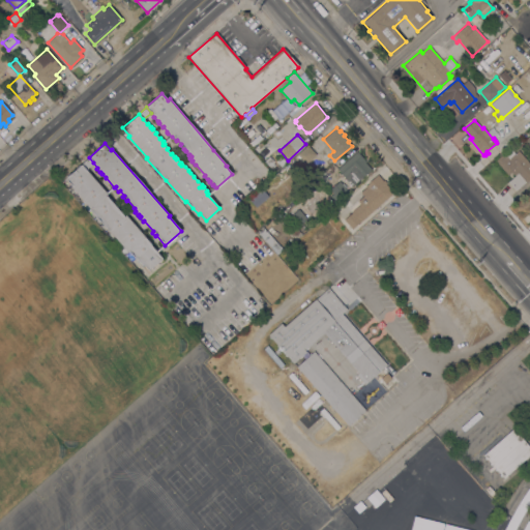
[(305,164),(297,154),(307,145),(316,154),(305,164)]
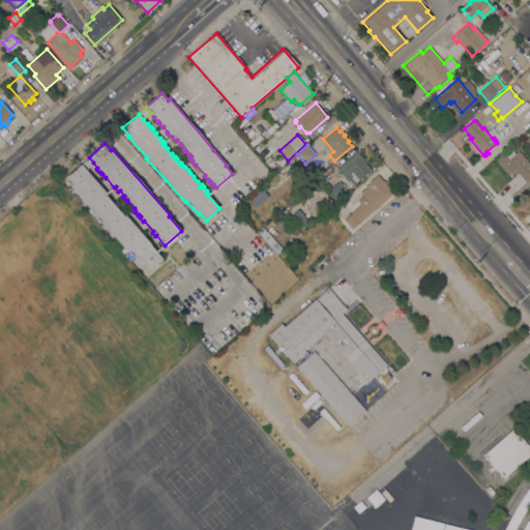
[(519,151),(529,164),(529,179),(526,183),(525,182),(516,190),(508,182),(514,176),(511,172),(507,175),(495,160),(509,148),(514,154),(519,151)]
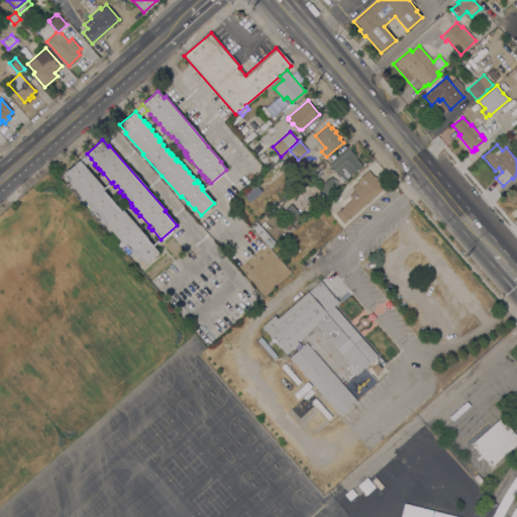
[(348,148),(354,156),(355,156),(356,158),(355,159),(363,166),(357,169),(358,170),(357,172),(356,171),(343,182),(335,173),(329,165),(348,148)]
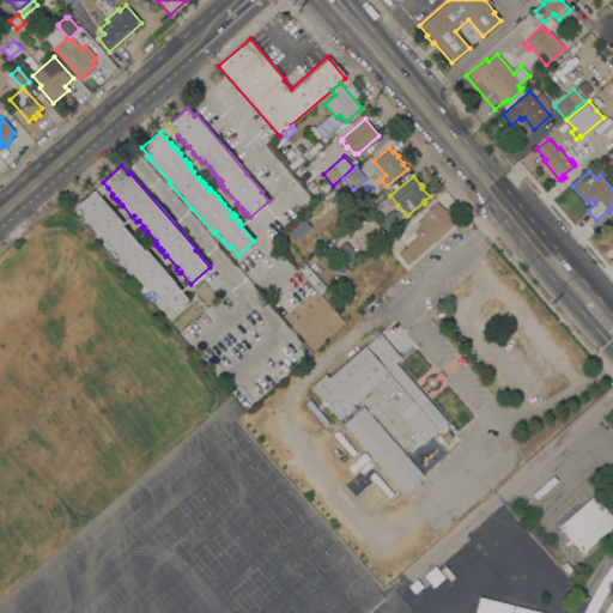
[(93,189),(103,182),(108,188),(99,196),(93,189)]
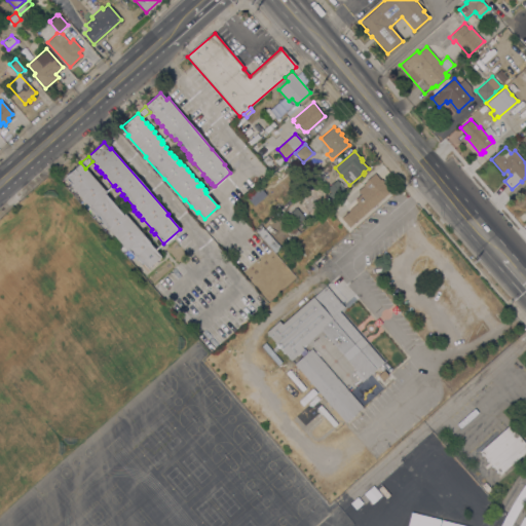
[(273,164),(272,164),(275,168),(272,172),(269,167),(268,168),(261,160),(266,156),(273,164)]
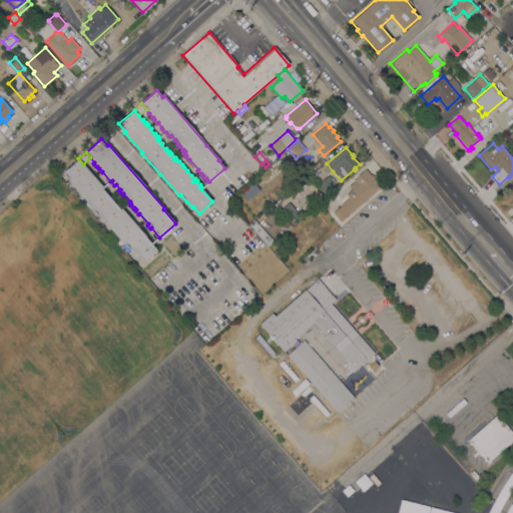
[(87,168),(91,171),(90,172),(92,174),(93,174),(96,177),(95,178),(99,182),(100,182),(103,185),(102,186),(103,187),(102,188),(110,197),(111,196),(114,200),(113,201),(115,203),(116,202),(119,206),(118,206),(120,208),(121,207),(124,210),(124,209),(127,213),(127,214),(129,216),(129,215),(132,219),(136,224),(139,227),(138,228),(139,229),(140,229),(141,230),(142,229),(145,233),(144,234),(146,236),(145,236),(157,250),(143,262),(138,255),(137,257),(125,242),(124,244),(105,223),(86,202),(87,201),(68,180),(69,180),(63,172),(78,158),(83,164),(87,168)]
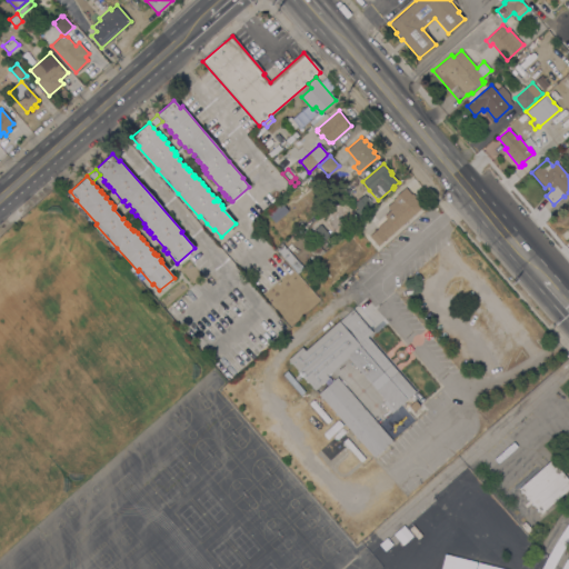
[(406,188),(411,195),(412,193),(416,197),(413,198),(422,207),(377,246),(369,236),(378,228),(377,227),(386,219),(383,216),(389,210),(386,207),(392,201),(391,200),(406,188)]
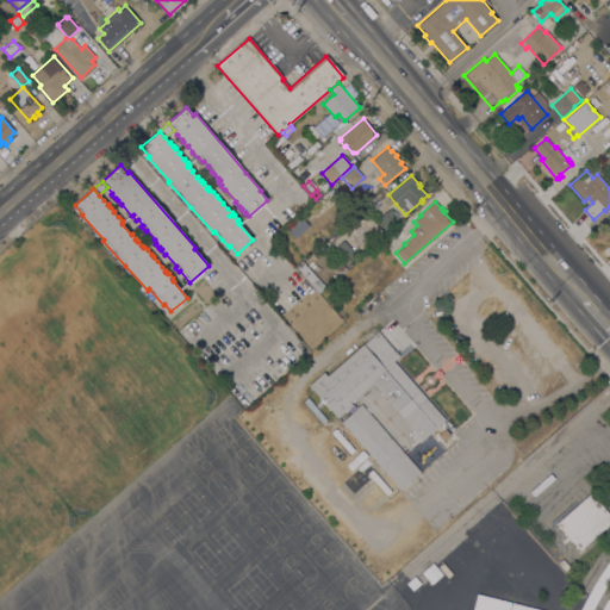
[(380,226),(384,223),(379,218),(391,209),(393,211),(394,211),(398,215),(397,216),(400,221),(386,234),(380,226)]
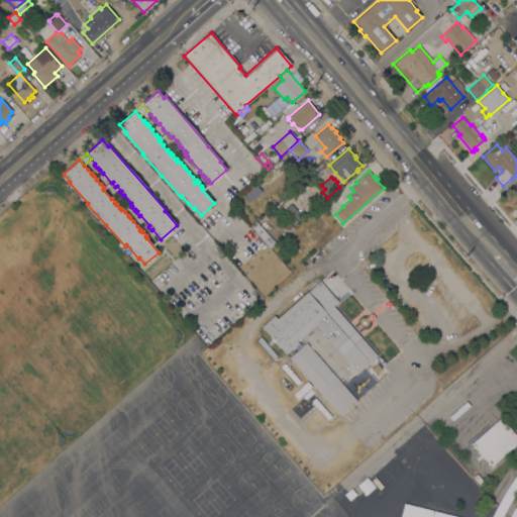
[(249,202),(241,193),(253,183),(262,192),(249,202)]
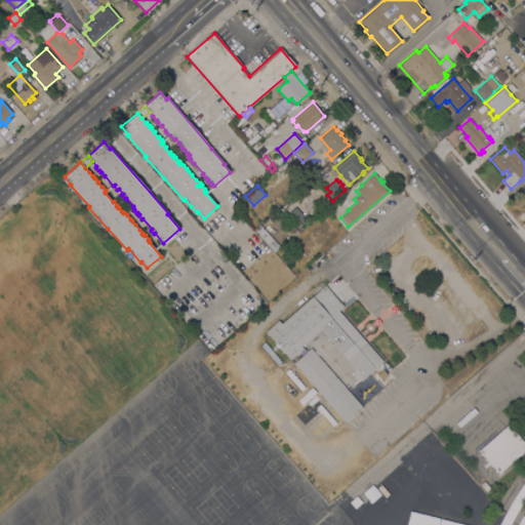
[(304,216),(293,226),(285,216),(295,207),(304,216)]
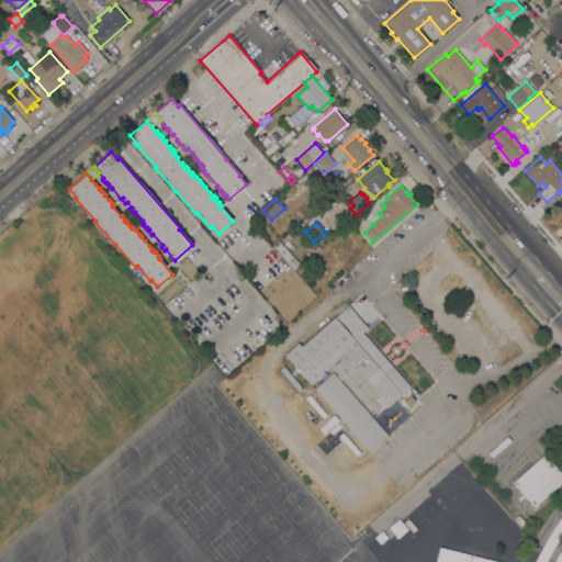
[(271,245),(278,240),(292,256),(285,261),(271,245)]
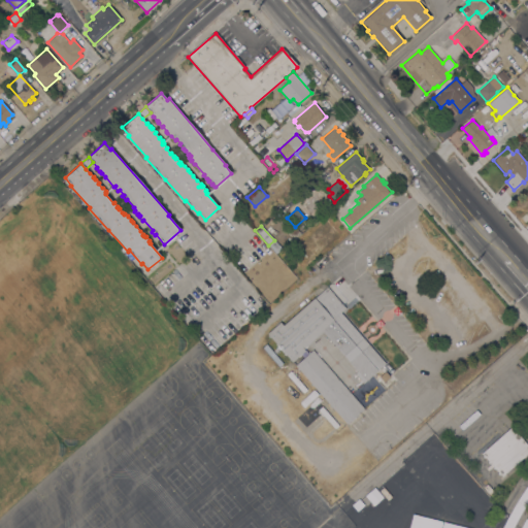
[(386,363),(363,383),(355,373),(357,371),(323,332),(304,349),(305,350),(292,361),(267,333),(279,322),(283,325),(327,287),(345,308),(340,312),(368,343),(386,363)]
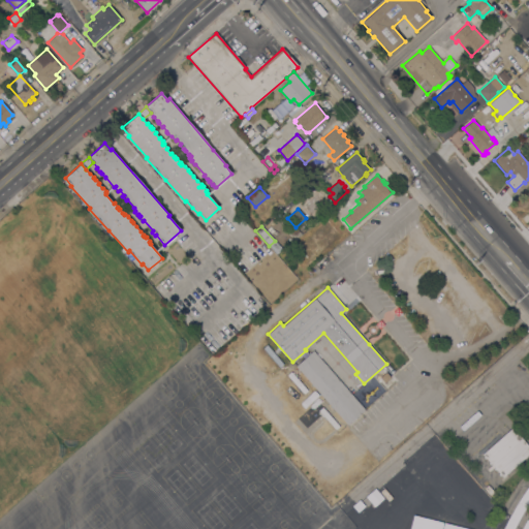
[(365,409),(347,425),(296,366),(313,350),(365,409)]
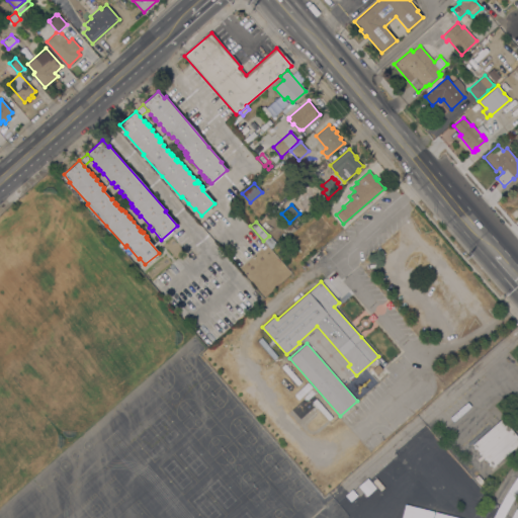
[(502,419),(517,437),(517,443),(492,466),(491,465),(490,466),(488,464),(489,463),(486,459),(485,460),(483,458),(484,457),(481,454),(480,455),(478,453),(479,452),(476,448),(475,449),(472,447),(475,446),(472,444),(502,419)]
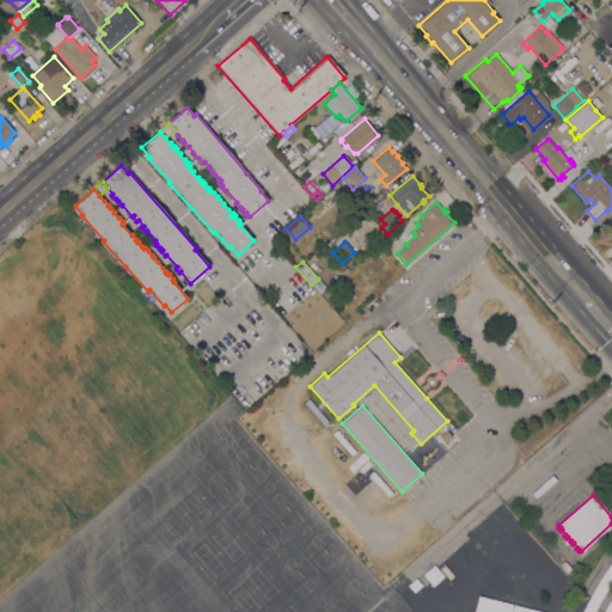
[(570,586),(556,598),(520,557),(520,558),(484,518),(500,505),(570,586)]
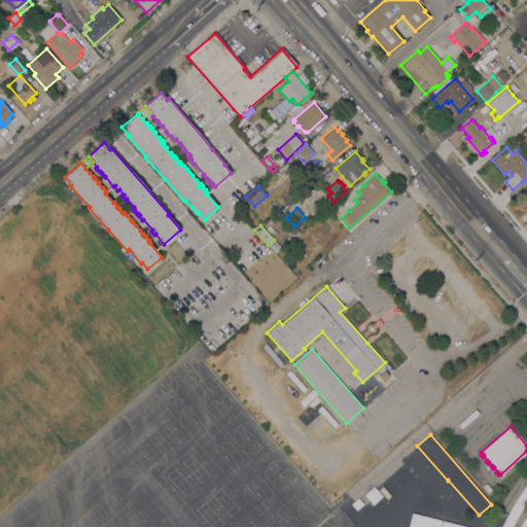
[(454,492),(440,504),(410,469),(423,457),(454,492)]
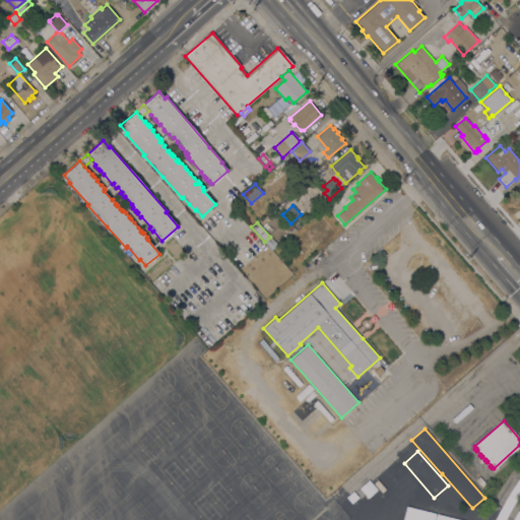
[(391,502),(371,480),(392,460),(412,481),(391,502)]
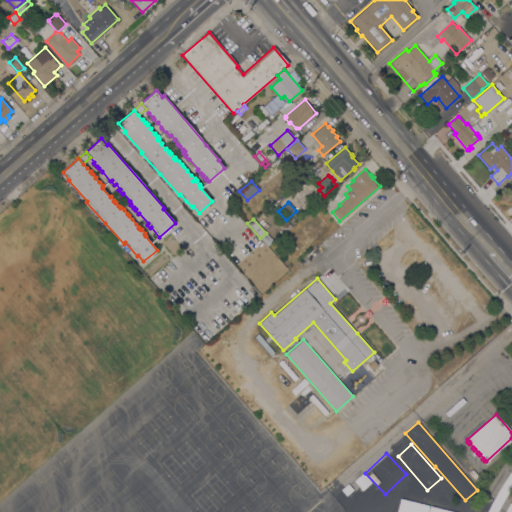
[(486,511),(494,499),(511,472),(511,470),(511,511),(486,511)]
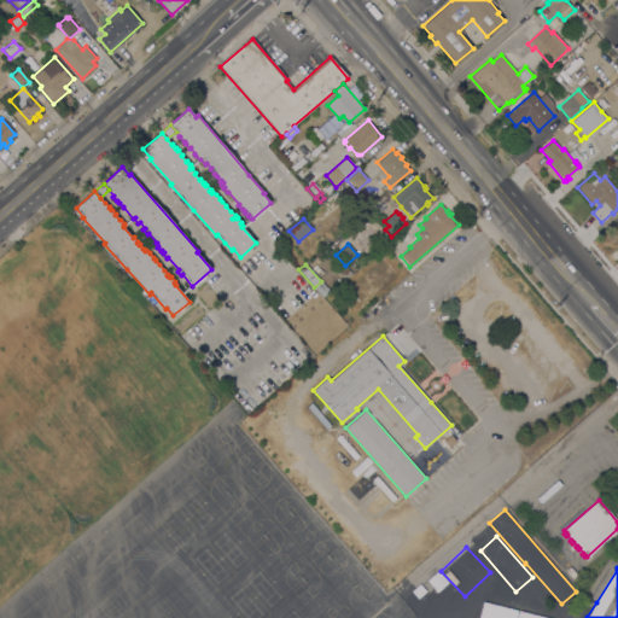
[(438,570),(448,582),(438,592),(427,579),(438,570)]
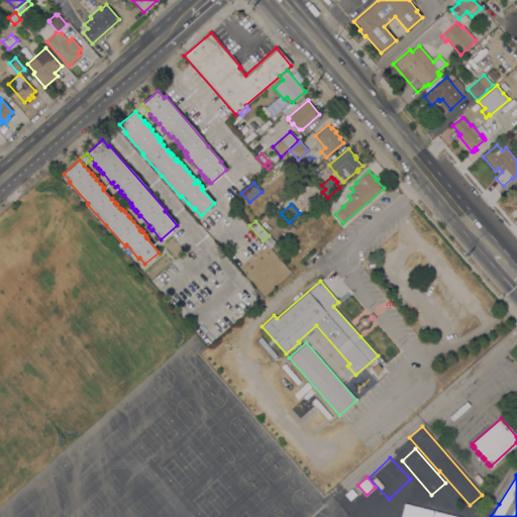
[(349,500),(344,495),(351,489),(356,494),(349,500)]
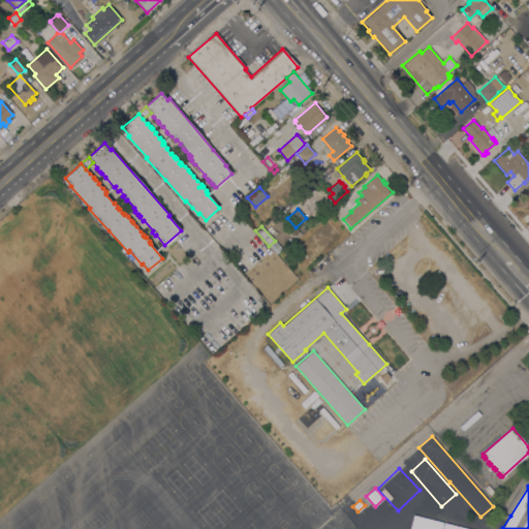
[(389,528),(369,528),(364,523),(375,512),(389,528)]
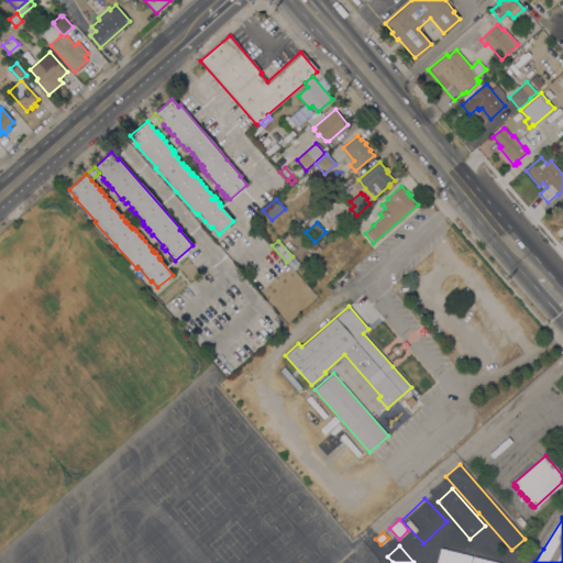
[(472,556),(470,562),(435,562),(440,549),(472,556)]
